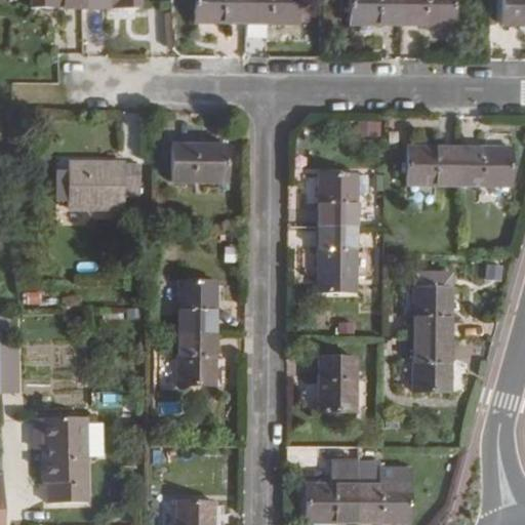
[(82,9),(81,0),(28,0),(28,7),(61,7),(61,8),(82,9)]
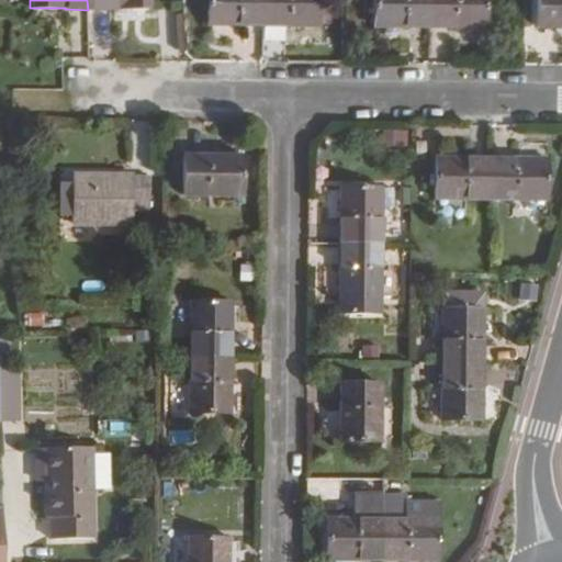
[(150,9),(149,0),(87,0),(88,10),(115,10),(115,8),(150,9)]
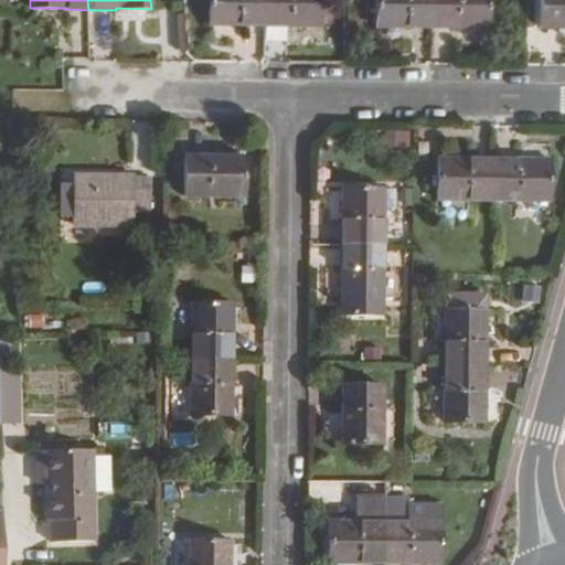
[(260,25),(260,0),(208,0),(208,25),(260,25)]
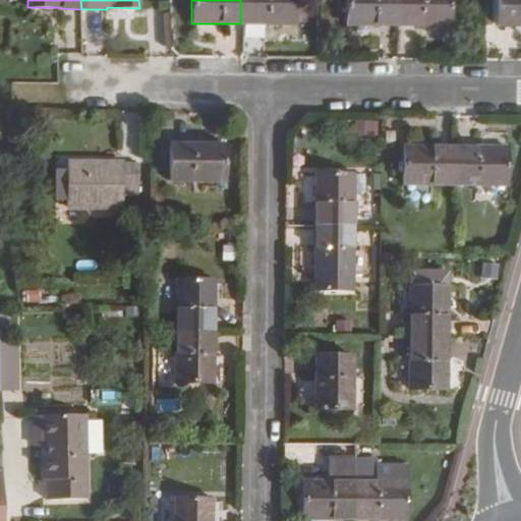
[(295,24),(295,0),(240,0),(240,23),(295,24)]
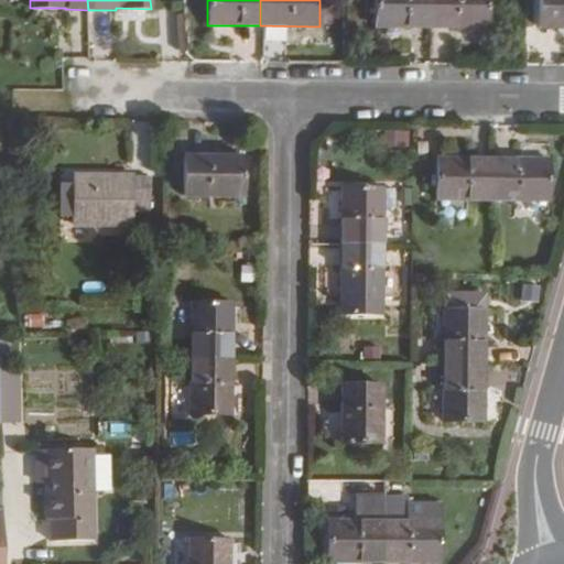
[(431,28),(431,0),(373,0),(373,26),(431,28)]
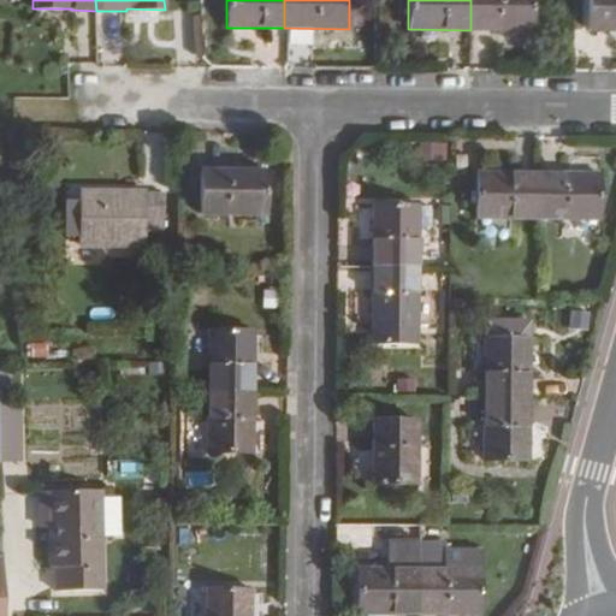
[(533,30),(532,0),(471,0),(471,30),(533,30)]
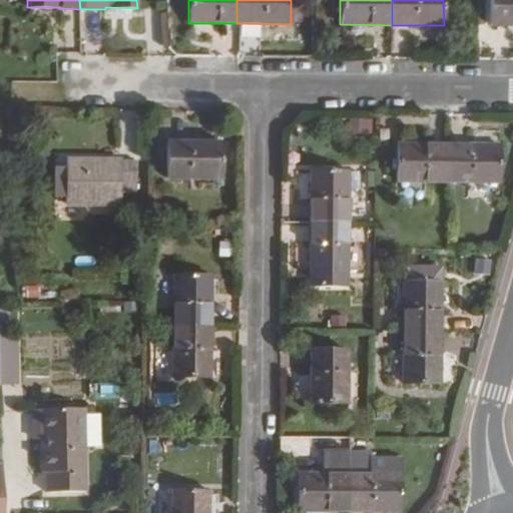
[(512,26),(512,0),(489,0),(489,26),(512,26)]
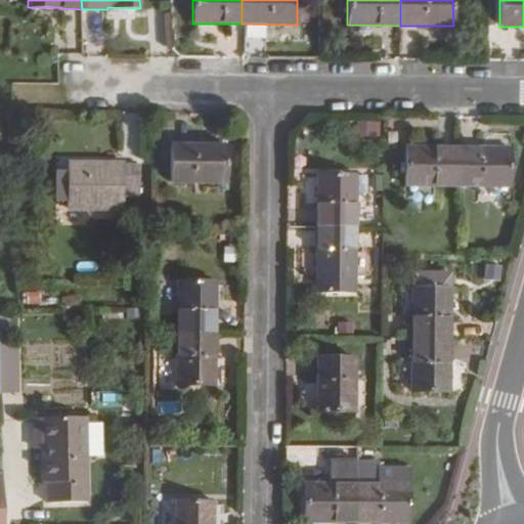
[(224,182),(224,144),(169,144),(169,183),(224,182)]
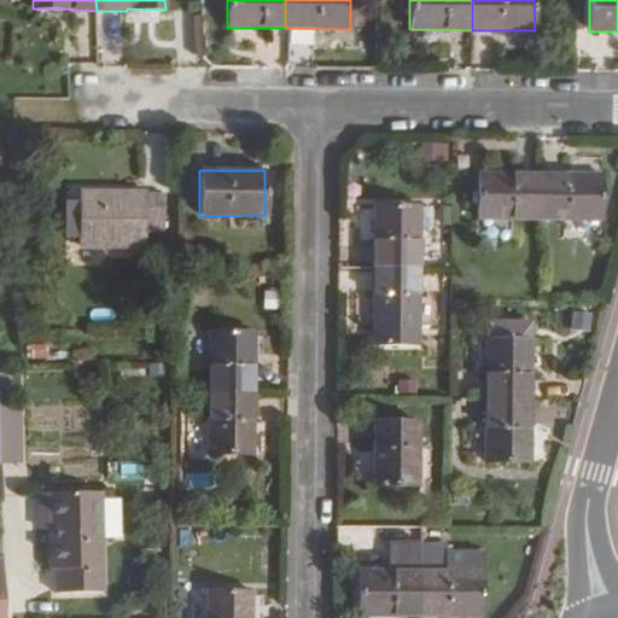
[(538,220),(540,173),(477,172),(477,219),(538,220)]
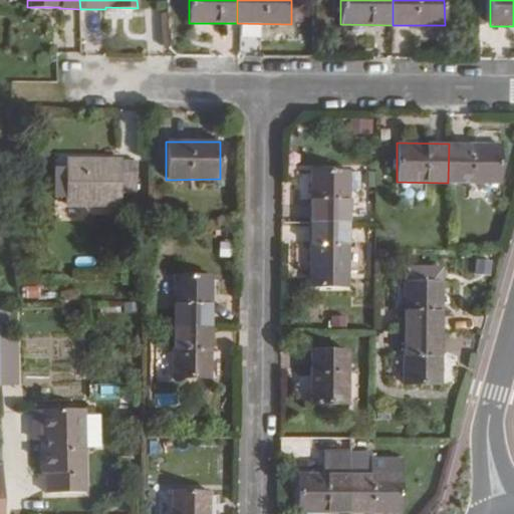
[(499,184),(500,144),(449,144),(448,183),(499,184)]
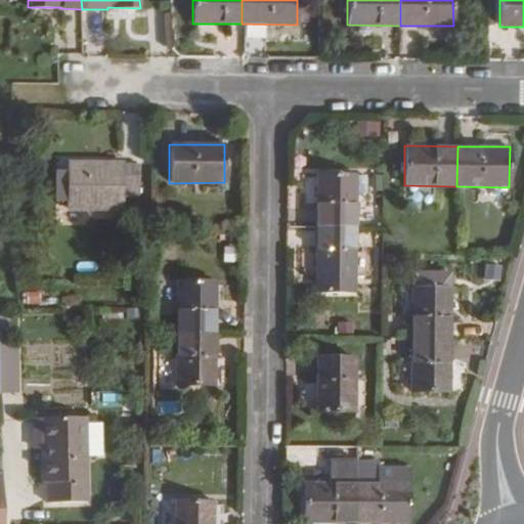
[(122,210),(122,164),(68,163),(68,170),(68,195),(68,210),(122,210)]
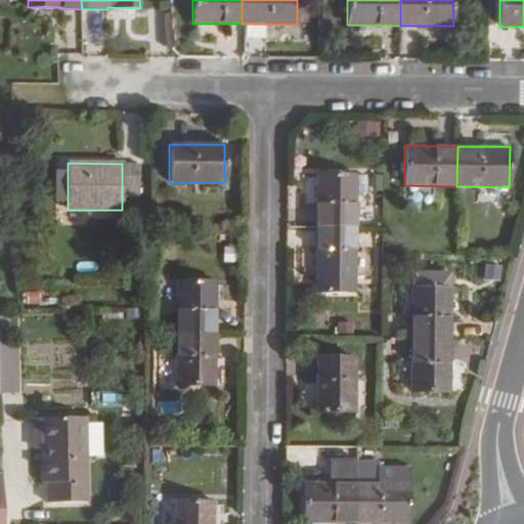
[(136,195),(136,164),(123,164),(123,195),(136,195)]
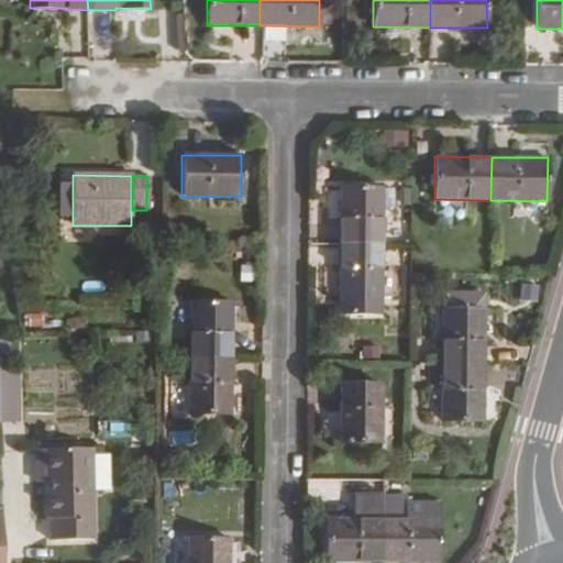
[(73,210),(73,183),(61,183),(59,211),(73,210)]
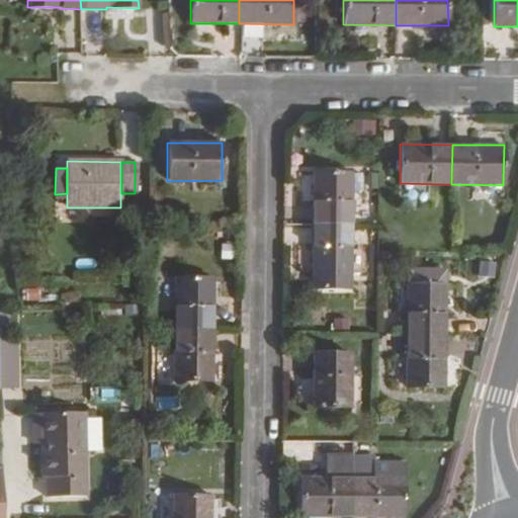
[(351,222),(351,172),(312,172),(312,221),(351,222)]
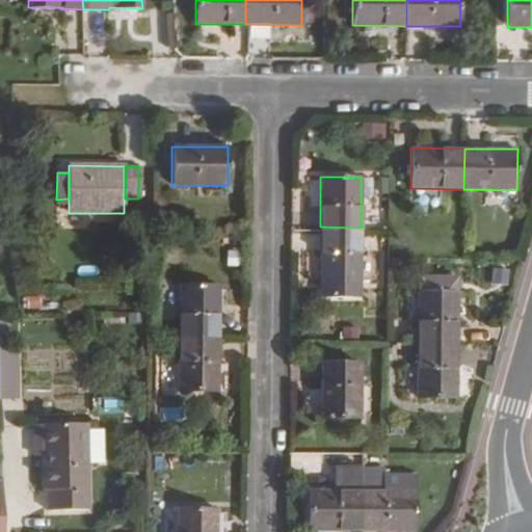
[(360,283),(361,228),(320,227),(320,283),(360,283)]
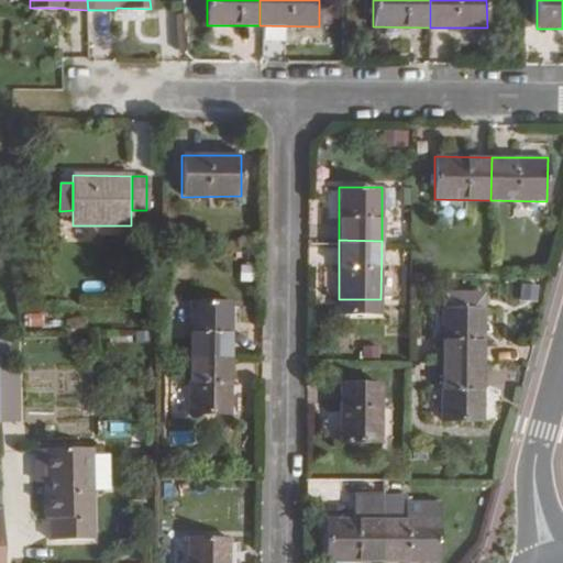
[(230,359),(231,301),(189,301),(189,357),(230,359)]
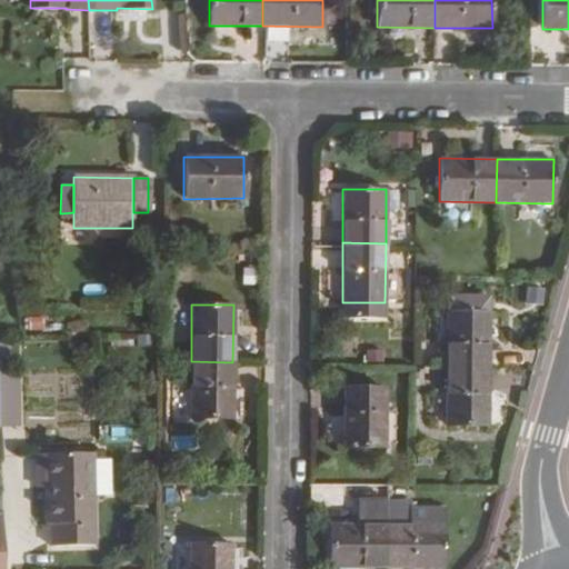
[(488,370),(489,312),(446,312),(446,369),(488,370)]
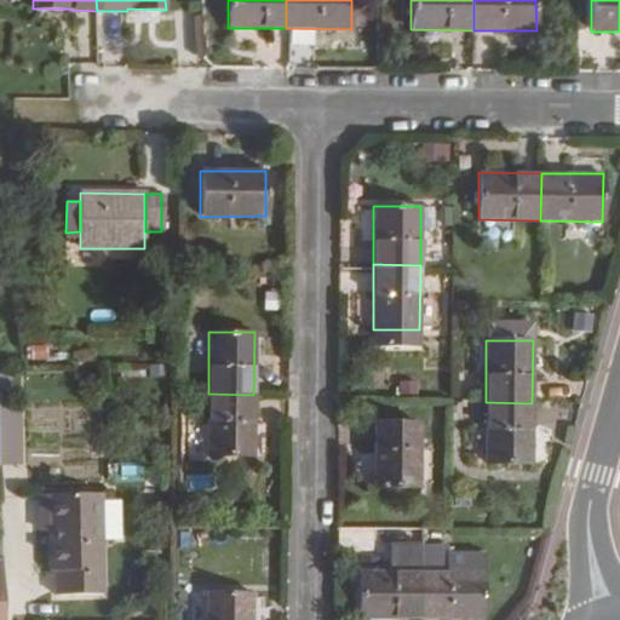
[(47,360),(47,345),(29,345),(30,361),(47,360)]
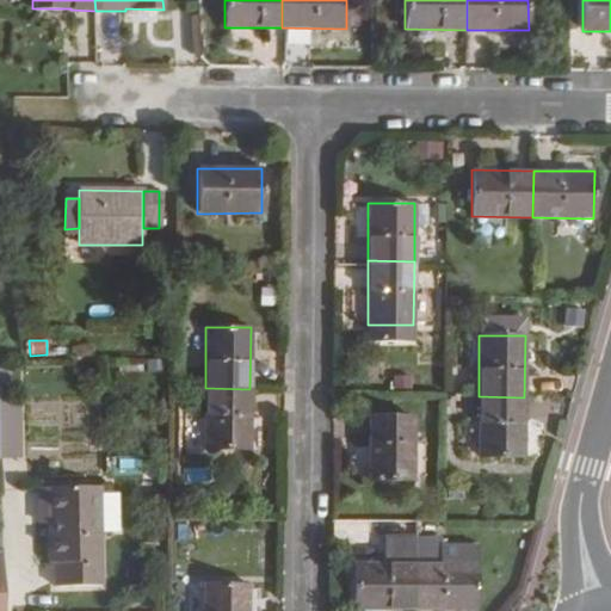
[(250,449),(250,389),(205,388),(205,449),(250,449)]
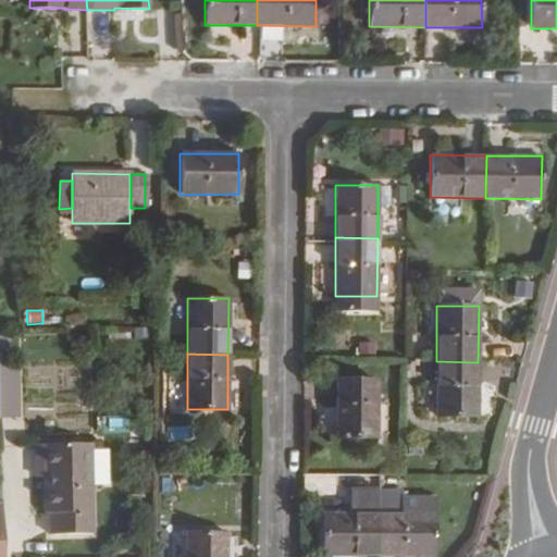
[(478,417),(478,362),(436,361),(435,382),(435,416),(478,417)]
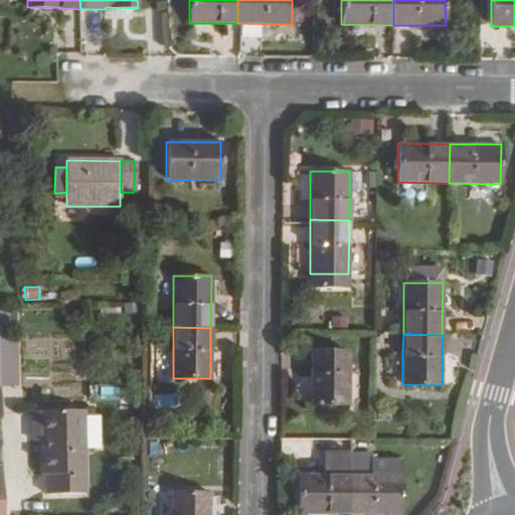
[(19,336),(0,336),(0,386),(20,386),(19,336)]
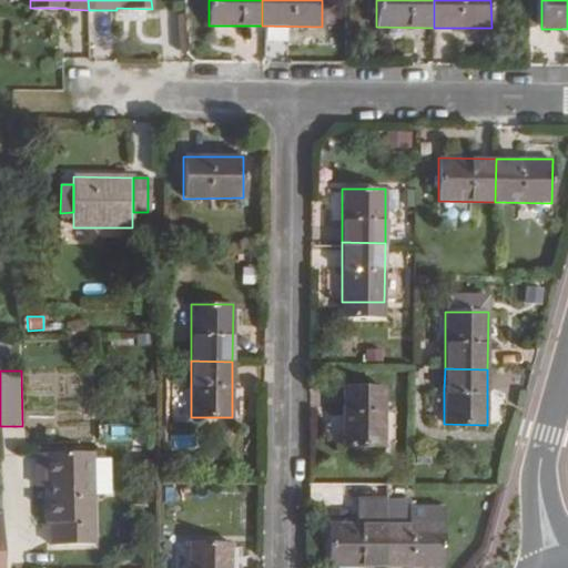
[(383,447),(384,386),(342,387),(342,446),(383,447)]
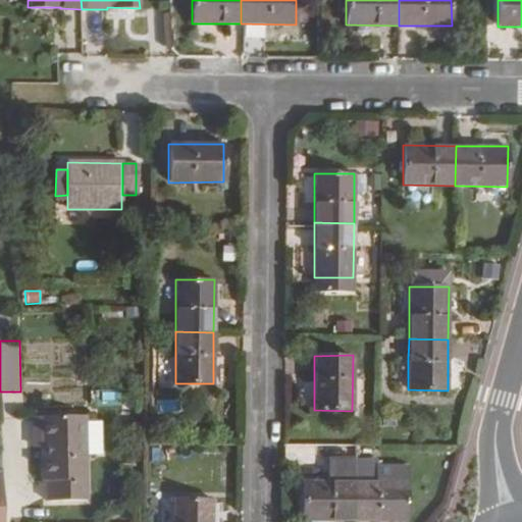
[(408,358),(396,358),(395,390),(408,389),(408,358)]
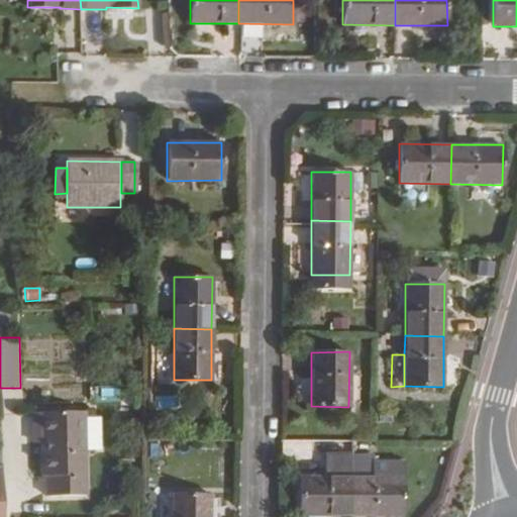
[(85,495),(84,411),(32,413),(32,443),(40,443),(41,477),(45,477),(46,497),(85,495)]
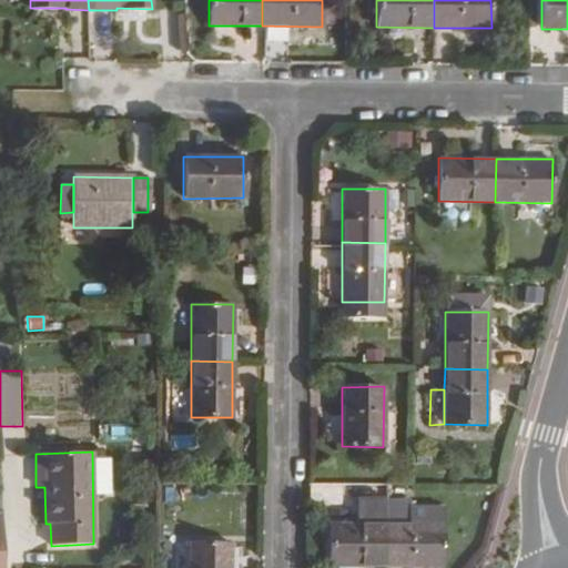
[(430,453),(416,453),(416,464),(430,464),(430,453)]
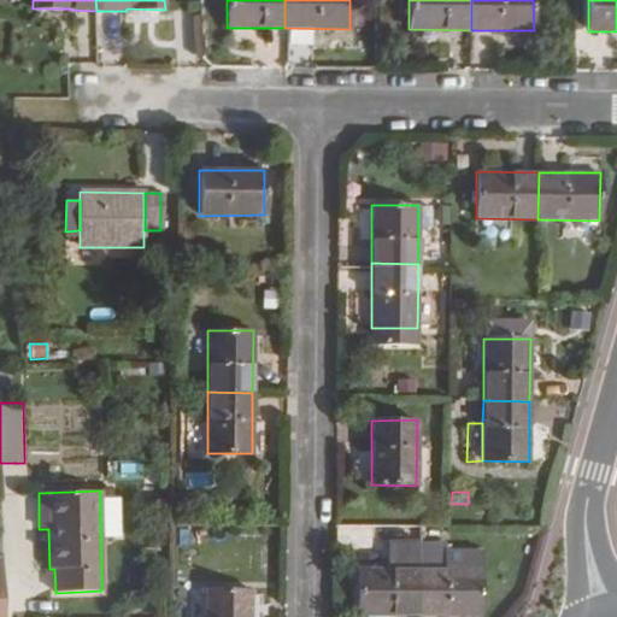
[(370,548),(369,527),(347,528),(347,548),(370,548)]
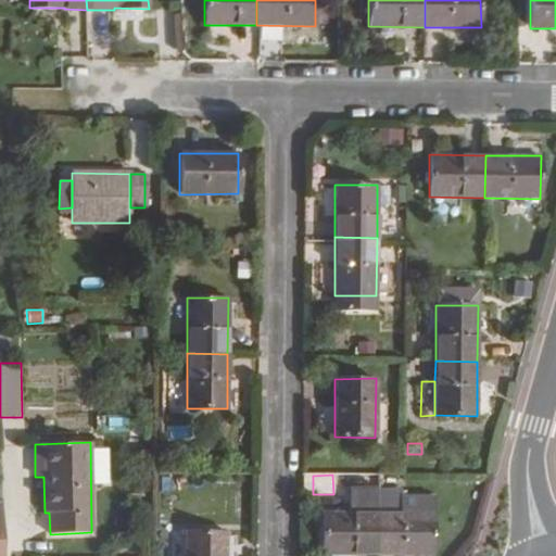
[(378,555),(379,489),(378,488),(350,489),(350,513),(321,513),(321,555),(378,555)]
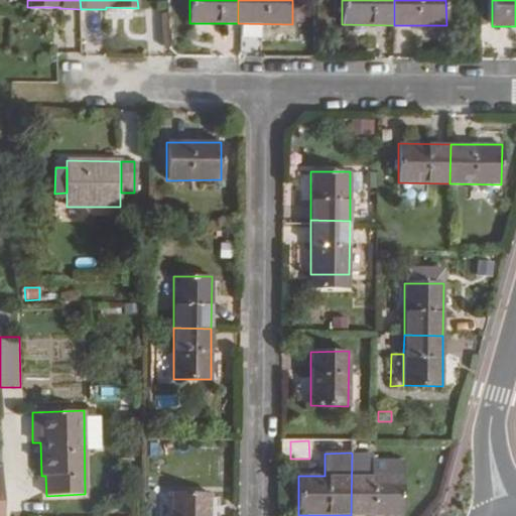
[(401,515),(401,461),(371,460),(373,459),(373,454),(352,454),(351,515),(401,515)]
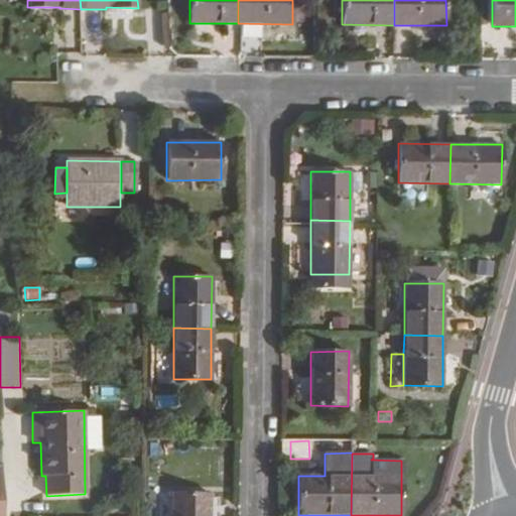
[(208,515),(209,495),(172,494),(171,515),(208,515)]
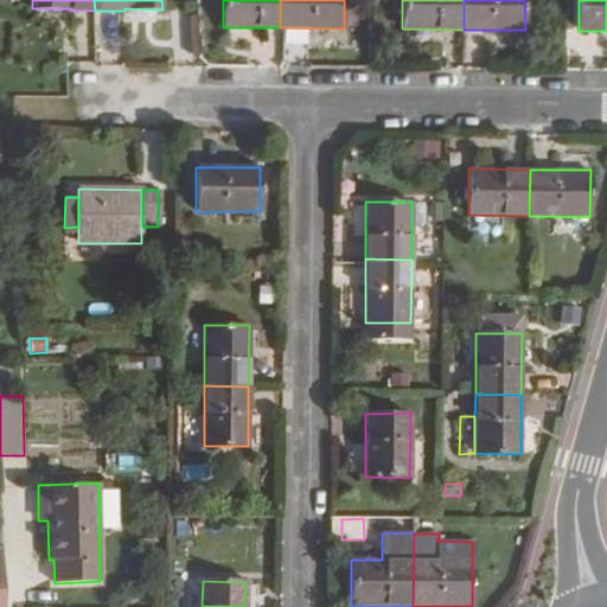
All buildings are outlined.
